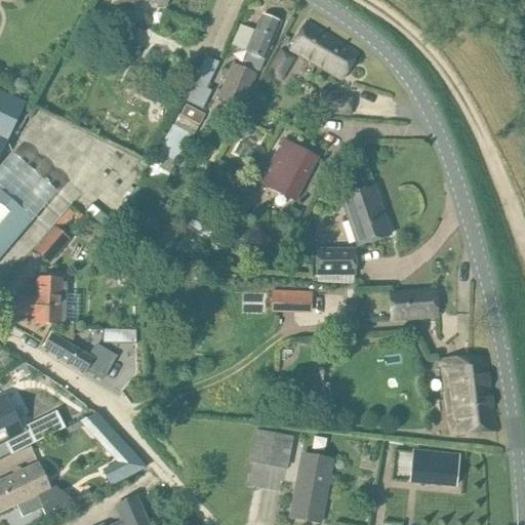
[(113,0),(112,3),(134,10),(137,0),(146,0),(166,6),(167,0),(113,0)]
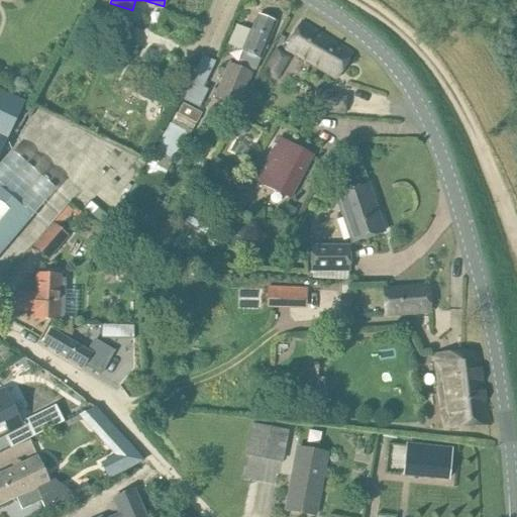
[(244,65),(255,70),(276,22),(259,15),(242,52),(243,52),(240,59),(246,62),(244,65)]
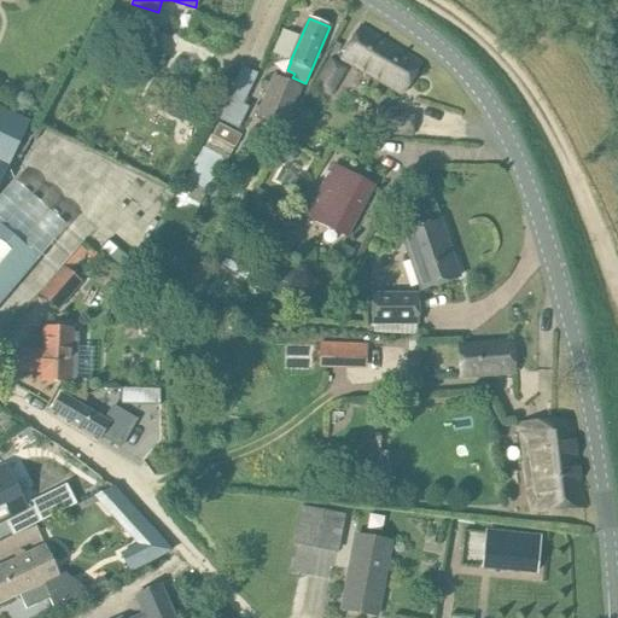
[(342,57),(402,95),(423,63),(361,27),(342,57)]
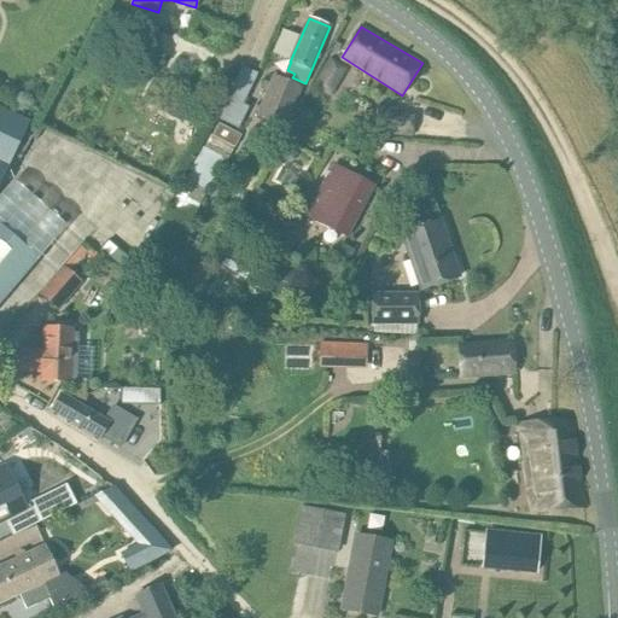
[(336,41),(330,52),(336,56),(342,45),(336,41)]
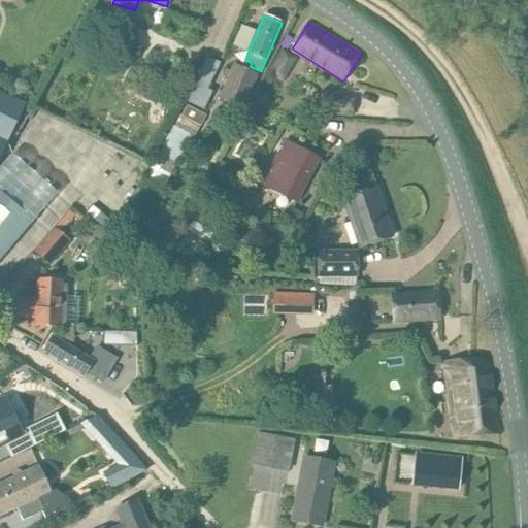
[(283,84),(297,59),(285,51),(284,53),(281,51),(267,72),(270,73),(269,75),(283,84)]
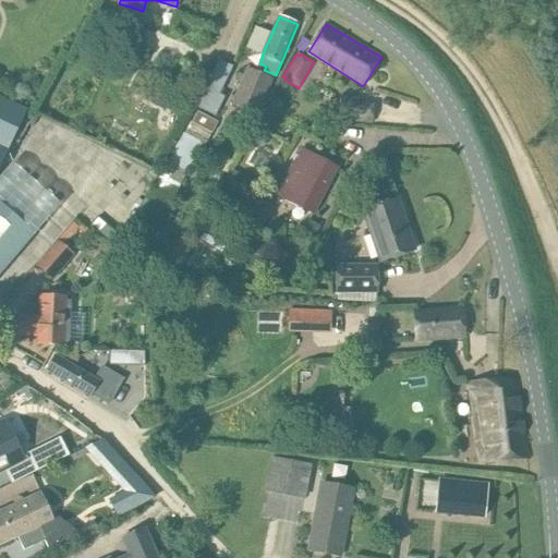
[(218,60),(194,108),(215,118),(225,97),(219,95),(232,67),(218,60)]
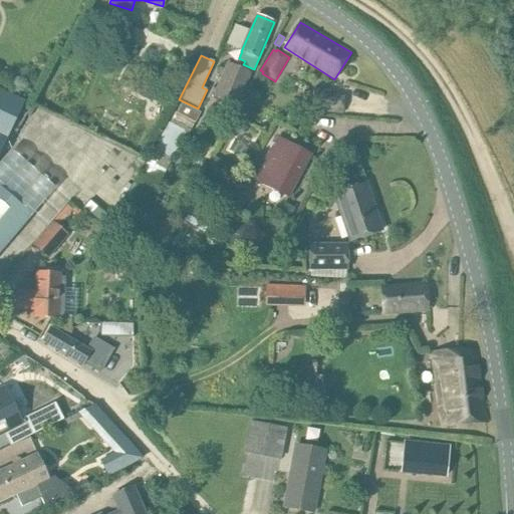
[(174,60),(167,75),(179,81),(186,66),(174,60)]
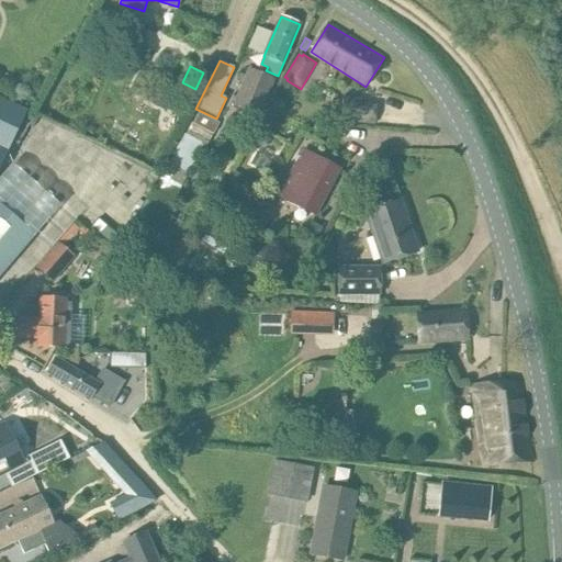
[(234,105),(261,116),(277,80),(248,68),(234,105)]
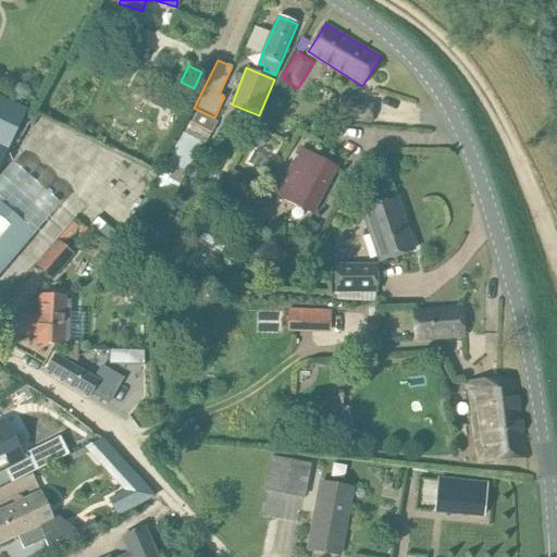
[(25,111),(0,98),(0,147),(7,150),(25,111)]
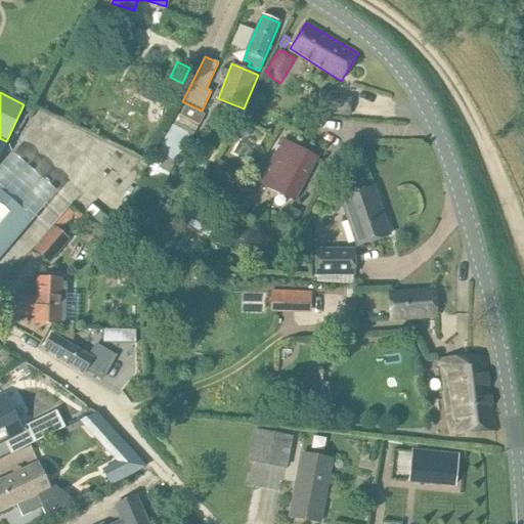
[(320,92),(319,113),(326,113),(349,115),(350,99),(336,98),(337,93),(320,92)]
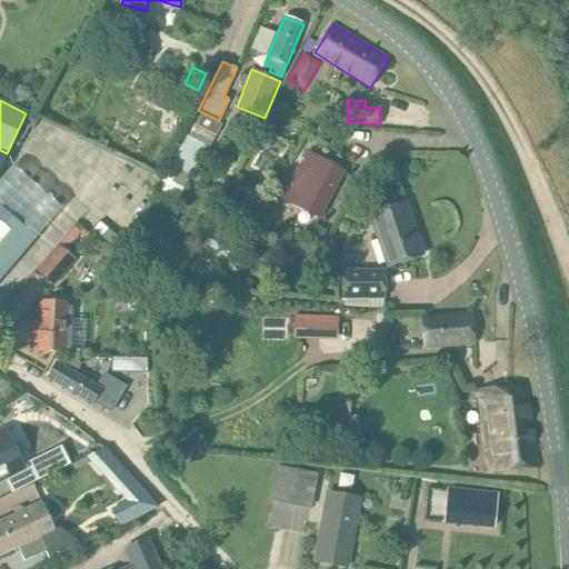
[(221,125),(200,113),(195,126),(215,137),(221,125)]
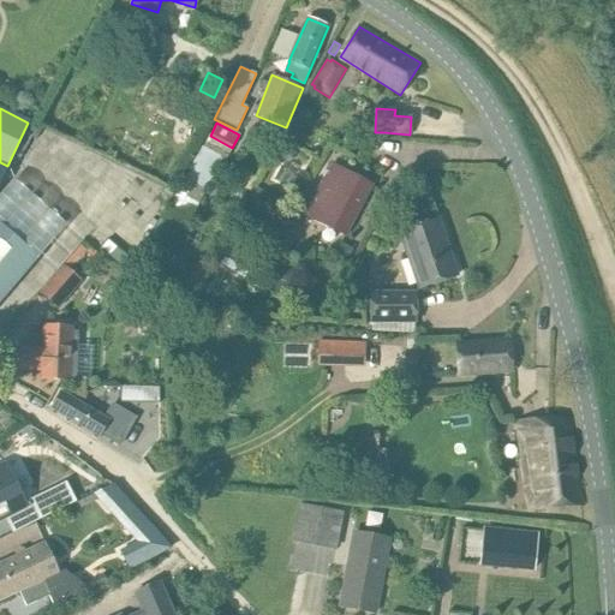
[(142,246),(173,193),(118,161),(87,214),(142,246)]
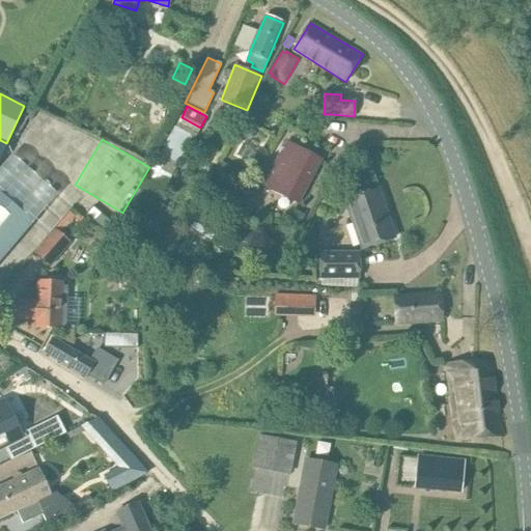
[(287,142),(264,187),(297,204),(320,160),(287,142)]
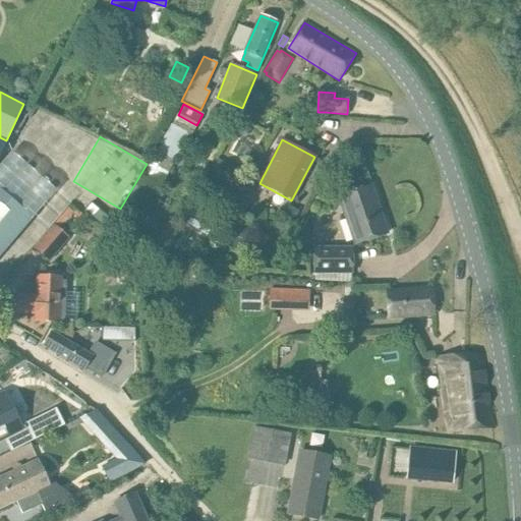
[(237,174),(231,187),(245,194),(251,182),(237,174)]
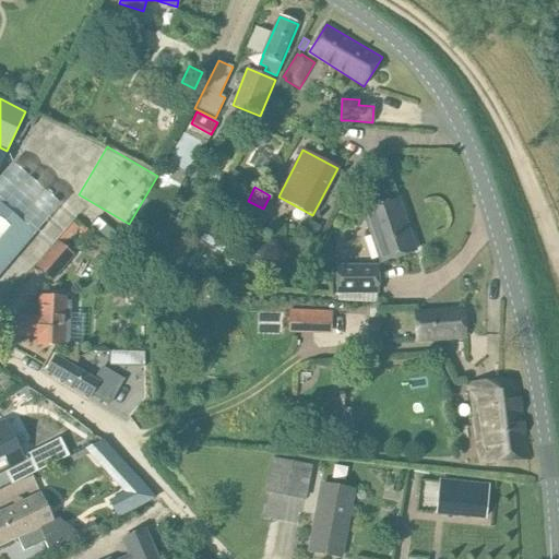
[(396,201),(363,212),(370,233),(380,262),(416,250),(409,232),(405,233),(401,221),(403,219),(396,201)]
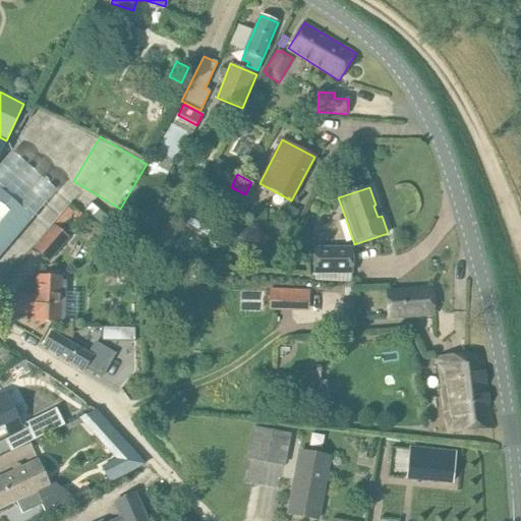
[(0,255),(32,219),(0,190),(0,255)]
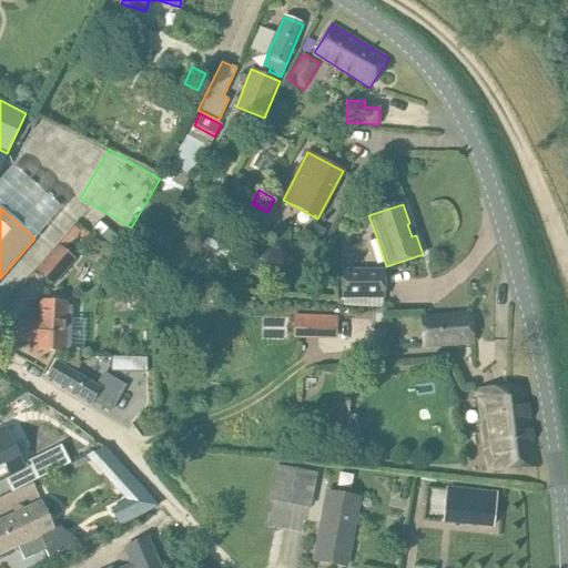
[(314,224),(307,237),(321,244),(327,231),(314,224)]
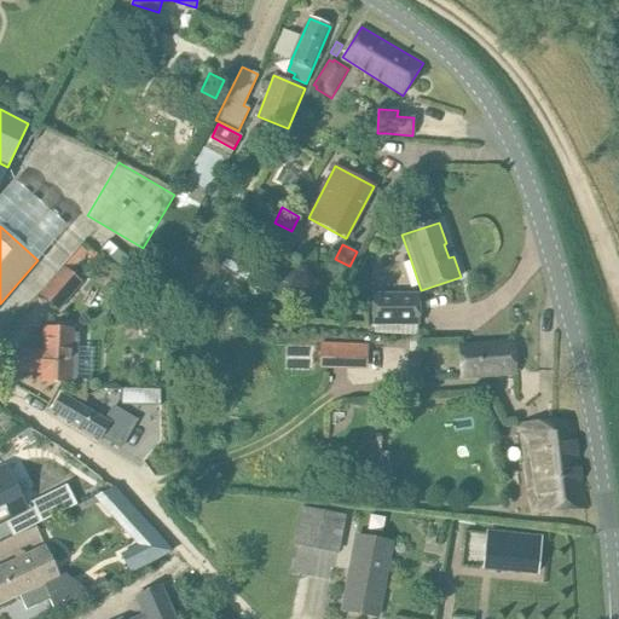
[(298,265),(316,265),(316,249),(298,249),(298,265)]
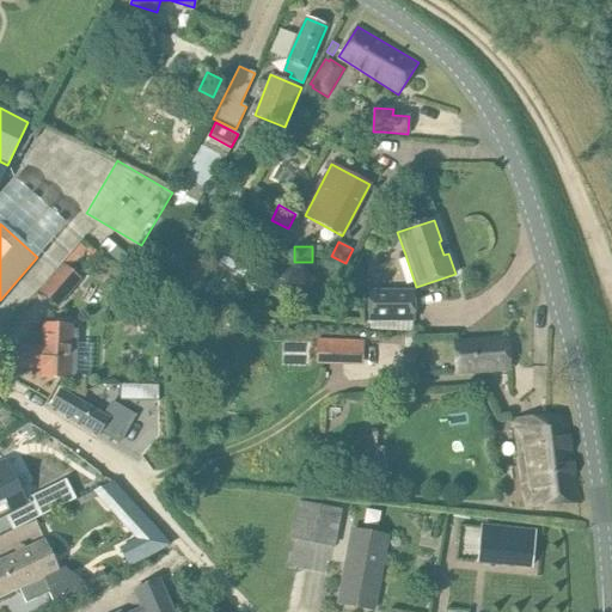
[(40,292),(56,306),(78,281),(61,267),(40,292)]
